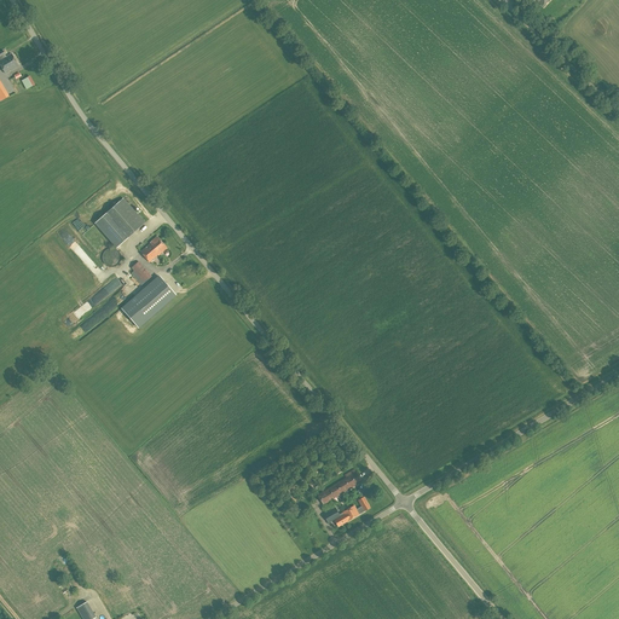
[(11,55),(6,57),(5,55),(3,51),(0,51),(0,65),(5,74),(18,65),(11,55)]
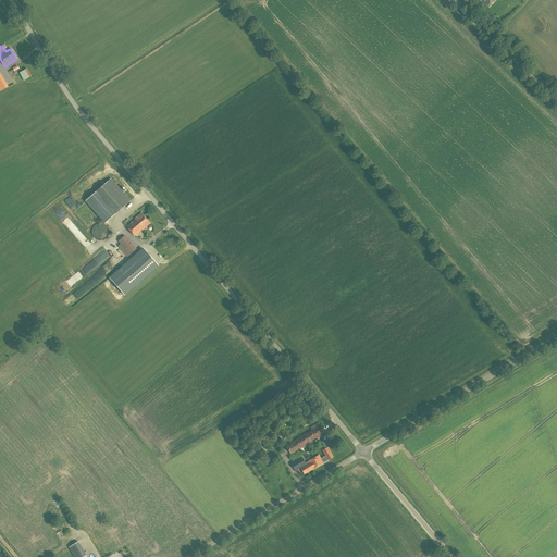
[(27,67),(20,71),(25,81),(33,76),(27,67)]
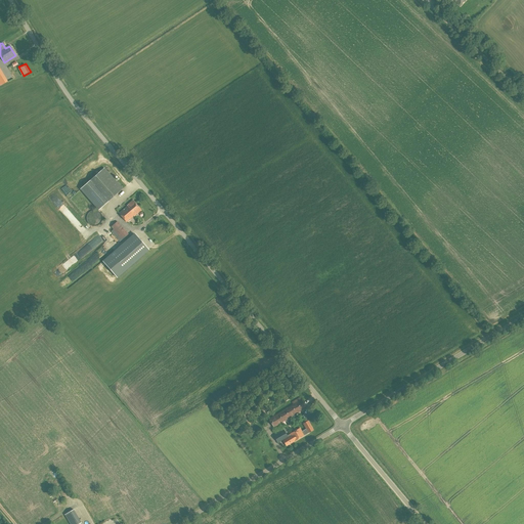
[(0,81),(2,85),(9,81),(3,71),(0,72),(0,81)]
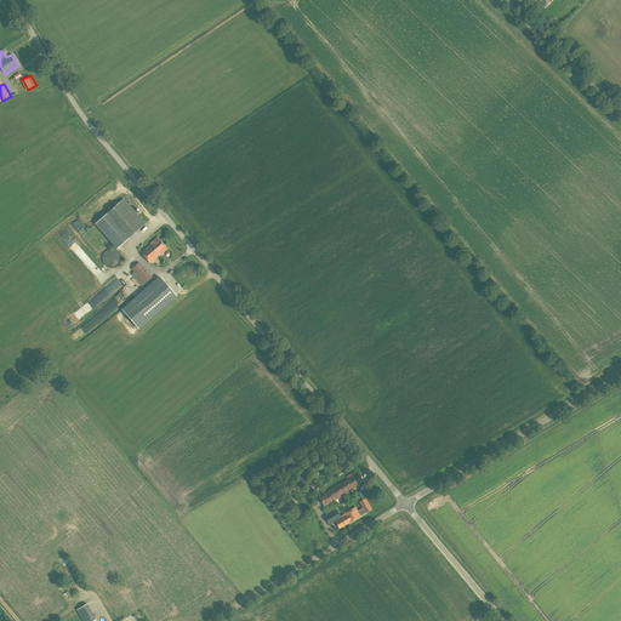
[(117,249),(129,239),(146,223),(124,199),(107,214),(95,224),(117,249)]
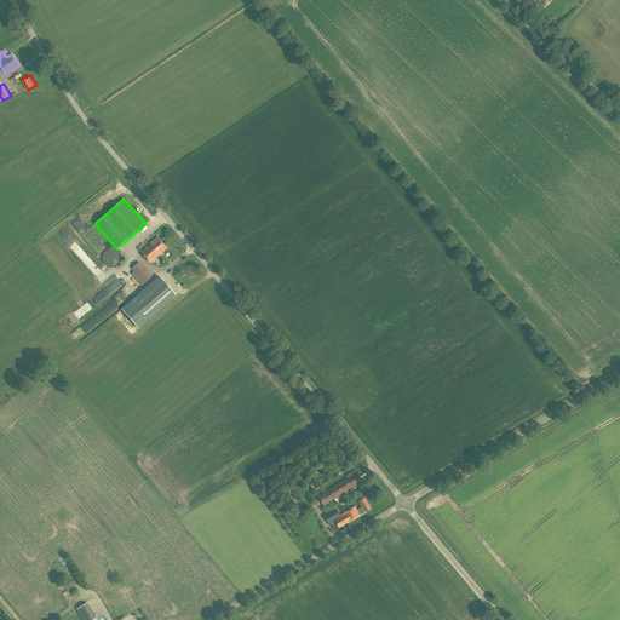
[(61,235),(68,245),(75,240),(68,229),(61,235)]
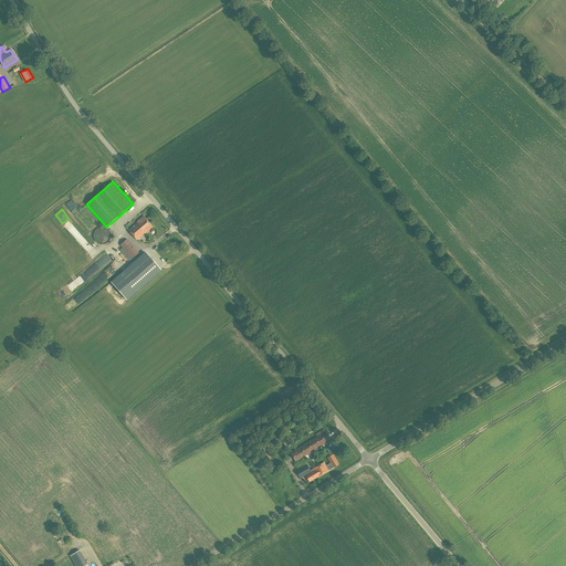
[(147,232),(153,228),(144,217),(137,222),(137,223),(128,231),(137,240),(146,232),(147,232)]
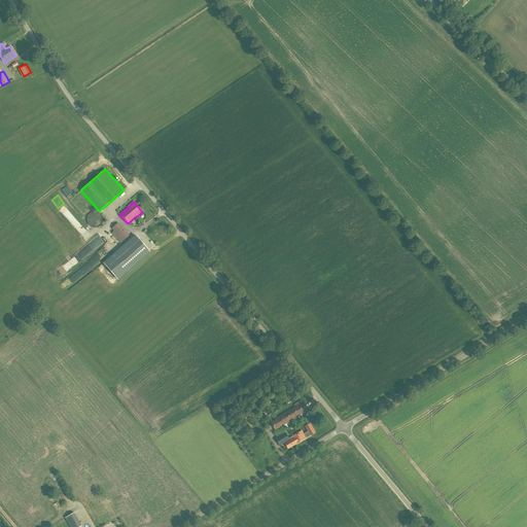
[(86,232),(71,212),(67,215),(82,235),(86,232)]
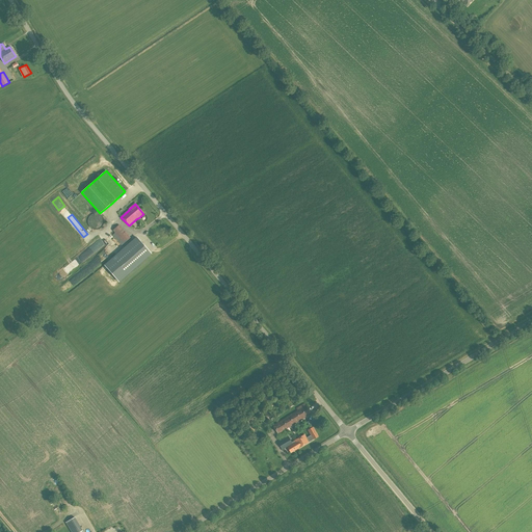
[(112,235),(113,236),(122,245),(130,238),(118,224),(112,231),(114,233),(112,235)]
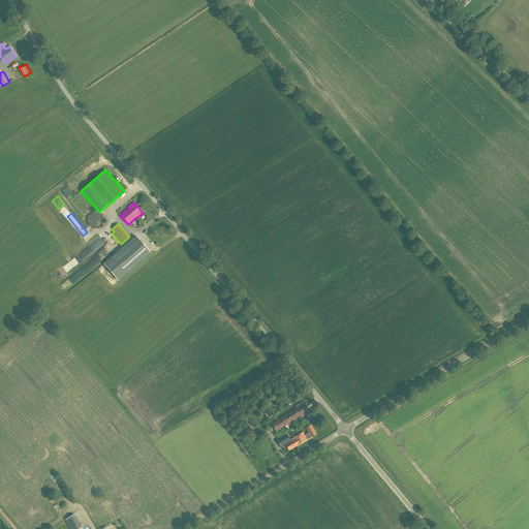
[(150,252),(136,236),(104,263),(118,280),(150,252)]
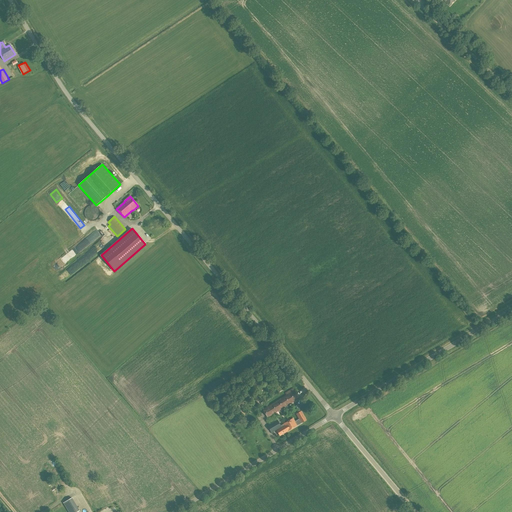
[(67,264),(73,258),(70,254),(64,261),(67,264)]
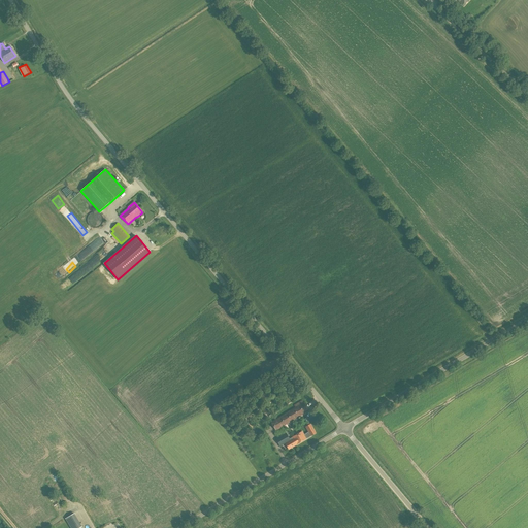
[(90,262),(71,277),(75,283),(94,266),(90,262)]
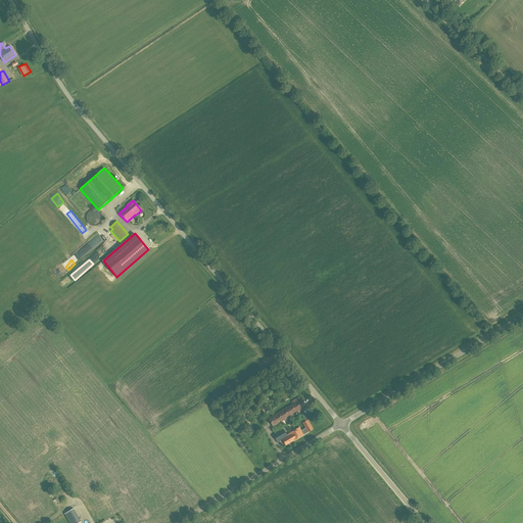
[(268,419),(273,427),(305,407),(300,398),(268,419)]
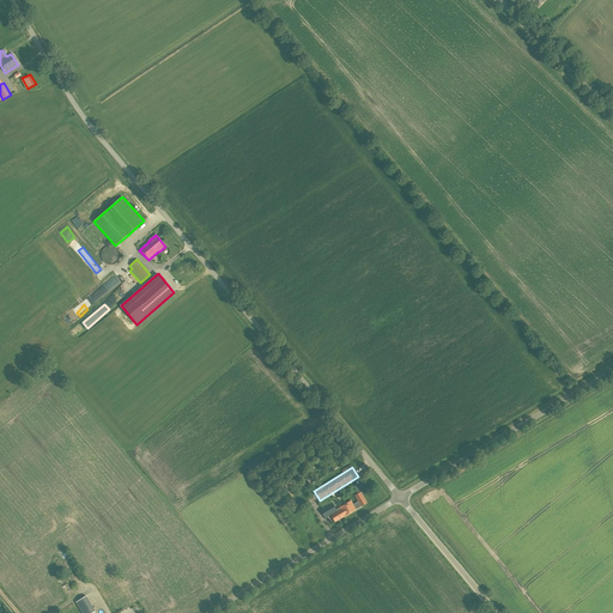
[(335,522),(345,516),(356,509),(366,503),(360,492),(354,496),(358,502),(353,504),(351,501),(335,510),(332,503),(320,510),(325,519),(331,515),(335,522)]
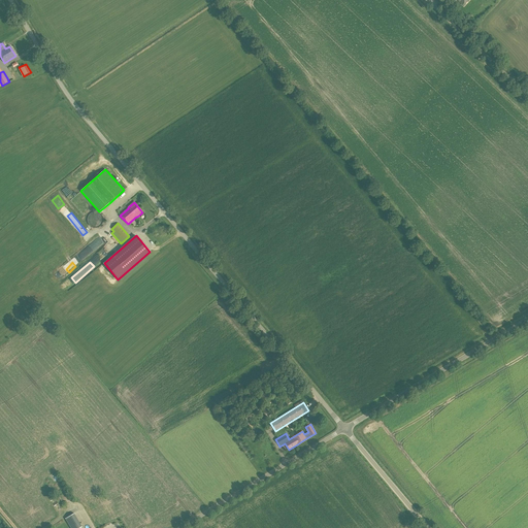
[(65,519),(65,520),(70,527),(84,527),(83,526),(74,513),(65,519)]
